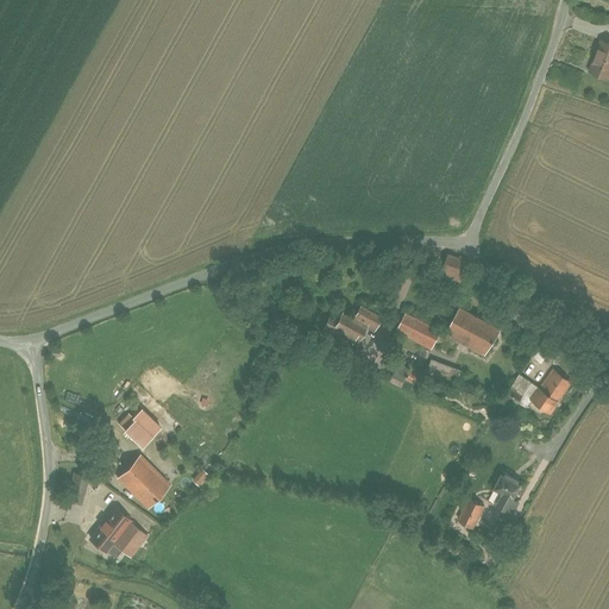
[(608,42),(598,38),(585,71),(608,81),(608,80),(608,42)]
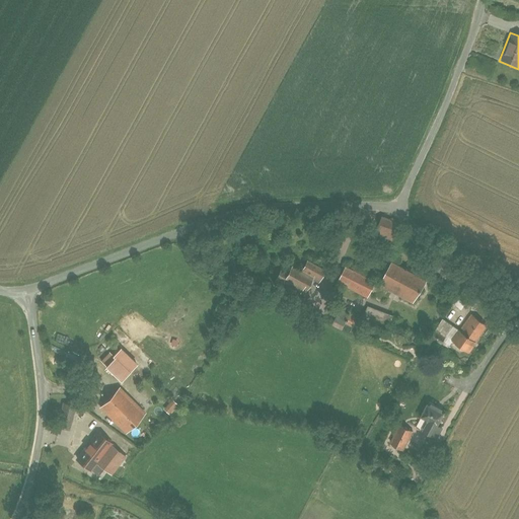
[(399,222),(381,215),(373,233),(391,240),(399,222)]
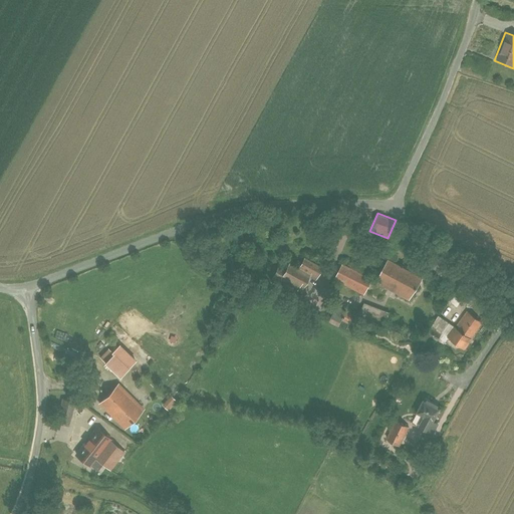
[(322,268),(302,257),(296,267),(287,261),(277,279),(300,291),(308,277),(315,281),(322,268)]
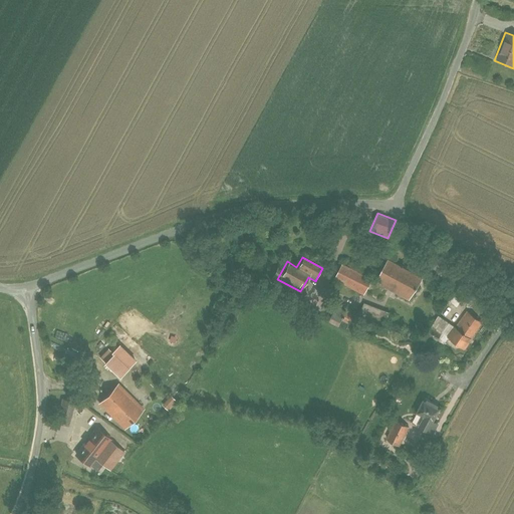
[(231,272),(235,261),(227,258),(222,268),(231,272)]
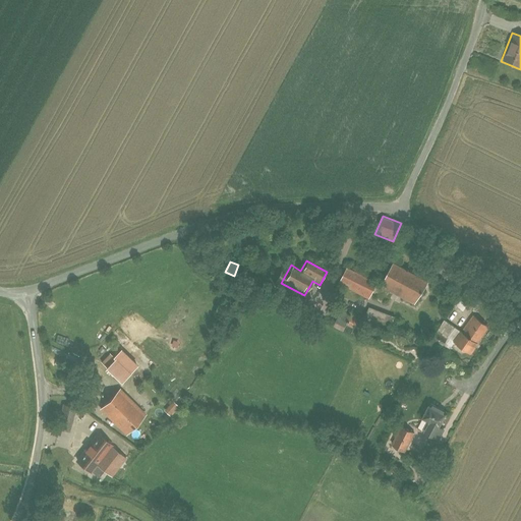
[(393,262),(381,285),(415,303),(427,280),(393,262)]
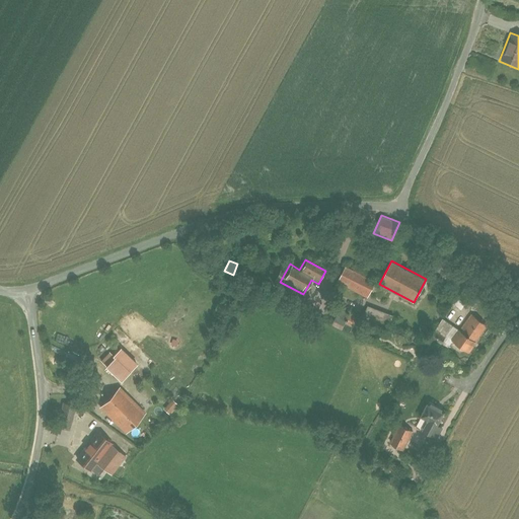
[(345,266),(336,283),(367,299),(376,282),(345,266)]
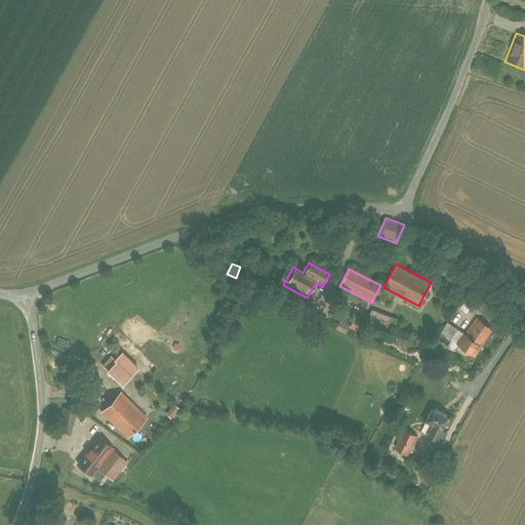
[(389,315),(373,309),(363,335),(377,341),(389,315)]
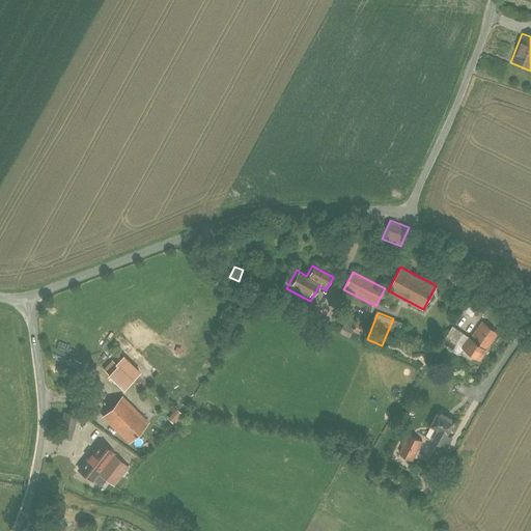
[(362,334),(367,323),(350,314),(340,332),(351,337),(354,330),(362,334)]
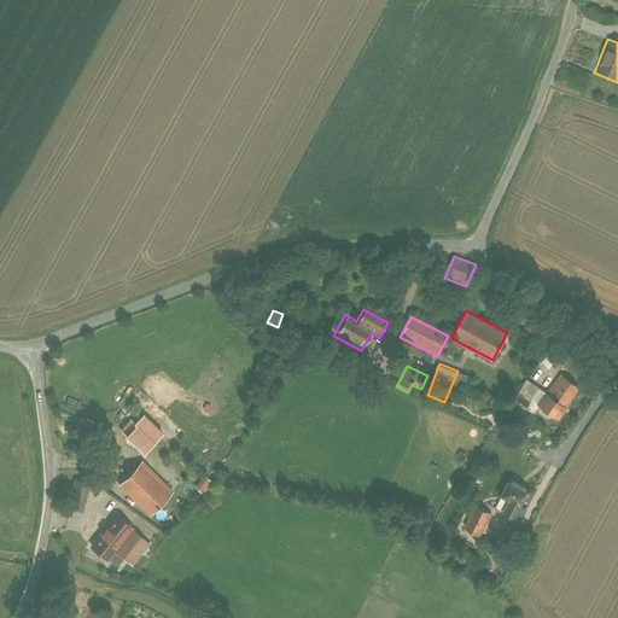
[(151,375),(124,402),(139,415),(132,423),(134,425),(124,435),(141,453),(159,436),(173,449),(205,417),(163,374),(157,382),(151,375)]
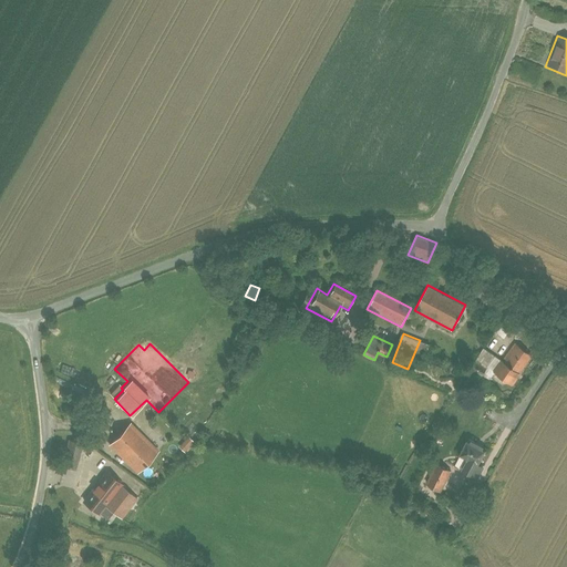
[(488,382),(494,374),(512,387),(533,357),(513,343),(501,361),(483,349),(474,362),(485,370),(480,377),(488,382)]
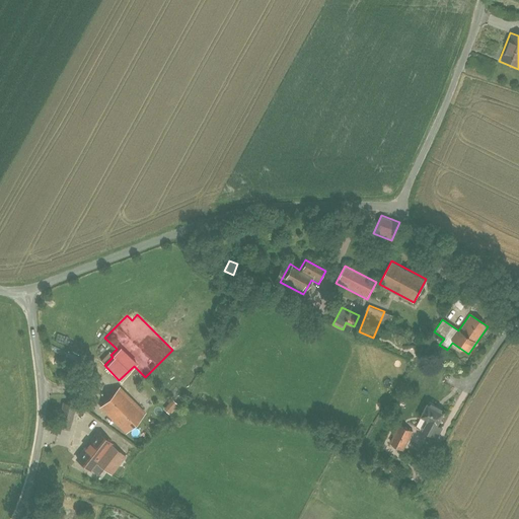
[(118,387),(98,409),(125,433),(144,413),(118,387)]
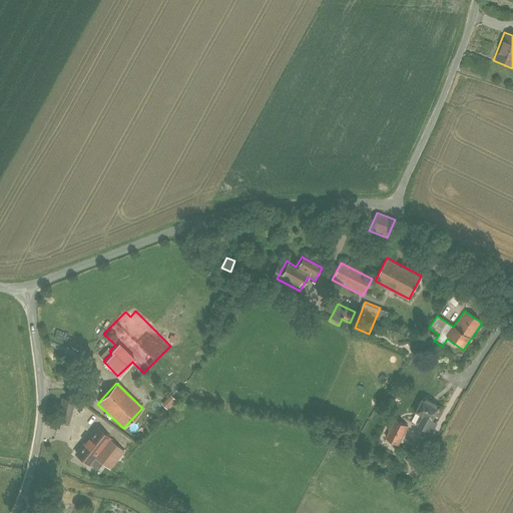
[(437,421),(433,419),(439,405),(437,404),(438,401),(425,395),(424,397),(421,396),(414,409),(422,413),(417,423),(432,431),(437,421)]
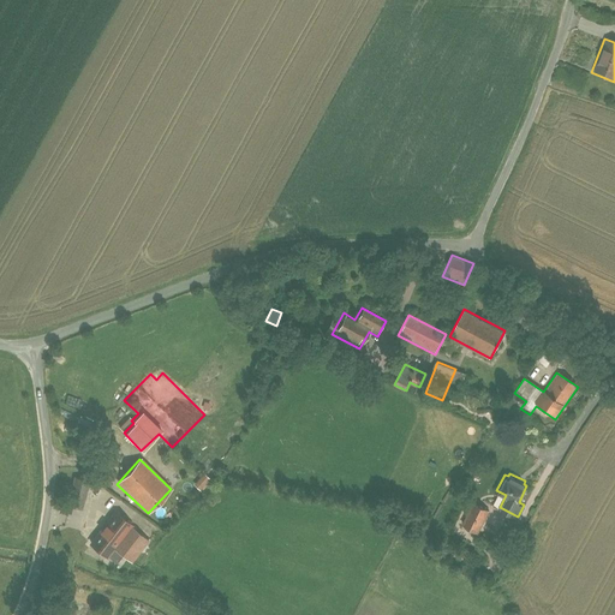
[(207,475),(197,487),(203,491),(213,481),(207,475)]
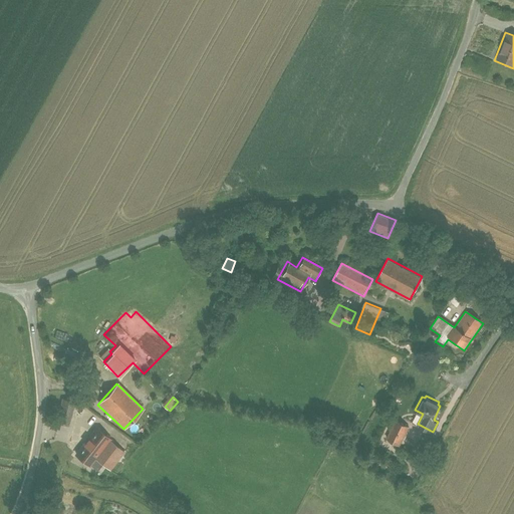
[(399,446),(409,427),(395,420),(384,440),(399,446)]
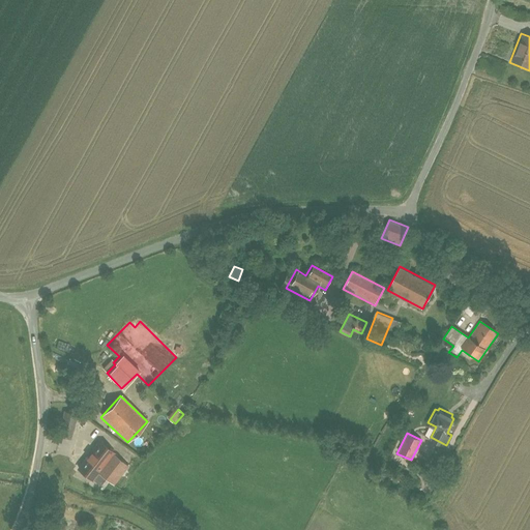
[(112,452),(96,441),(76,469),(92,480),(104,465),(112,452)]
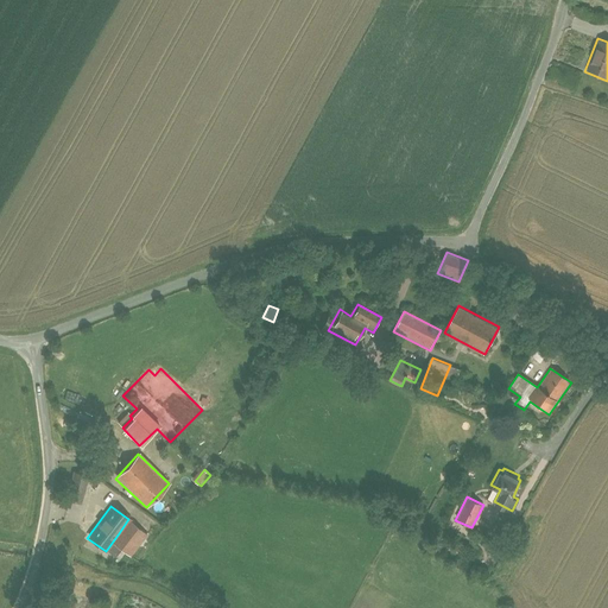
[(460,549),(451,544),(448,550),(456,555),(460,549)]
